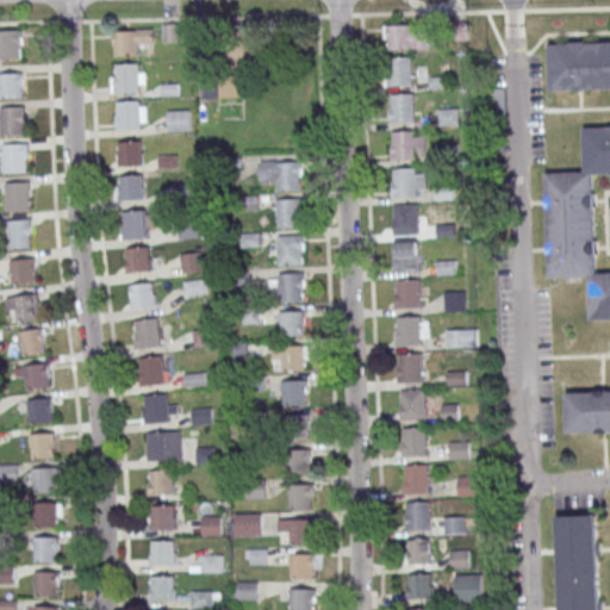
[(181,24),(163,24),(163,42),(181,42),(181,24)]
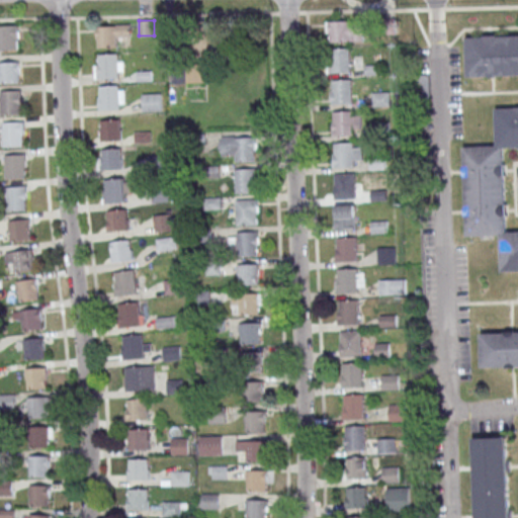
[(362,30),(352,30),(352,21),(328,21),(328,42),(362,42),(362,30)]
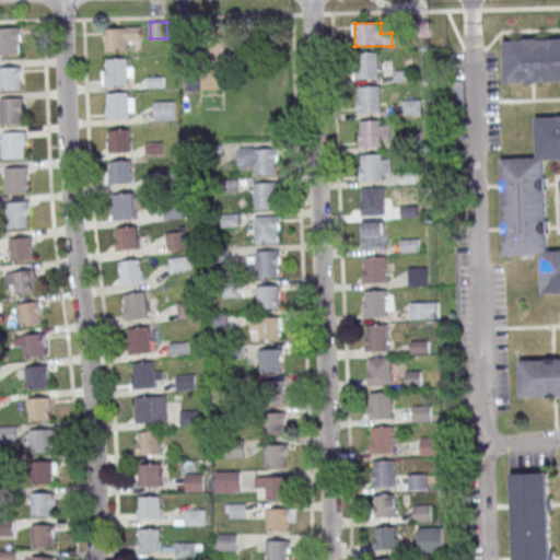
[(0,28),(0,53),(20,54),(20,28),(0,28)]
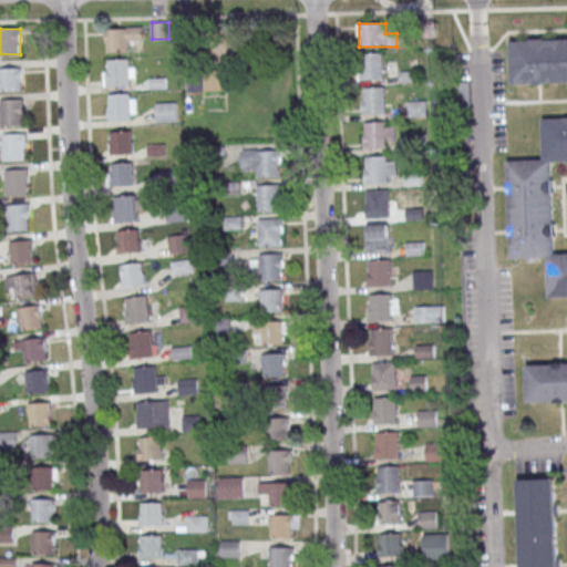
[(105,52),(132,52),(132,39),(142,39),(142,29),(105,29),(105,52)]
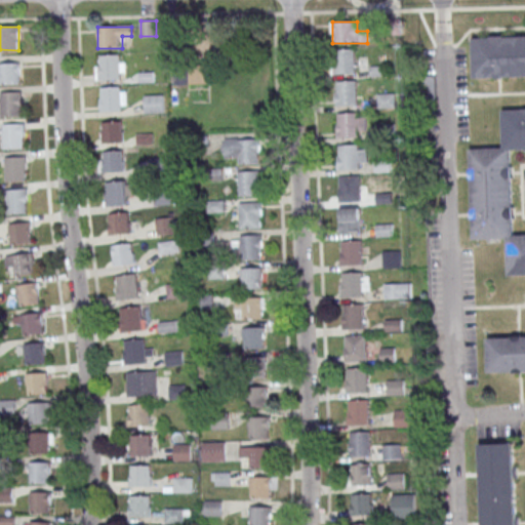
[(524,35),(474,37),(476,78),(524,75),(524,35)]
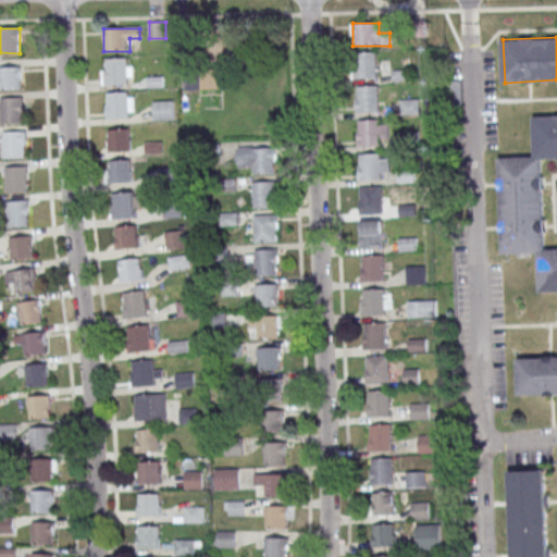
[(356,52),(376,52),(378,78),(355,78),(354,64),(356,64),(356,52)]
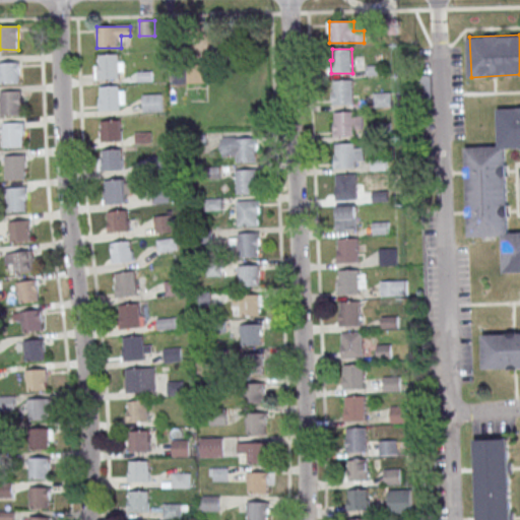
[(124,79),(124,55),(95,55),(95,79),(124,79)]
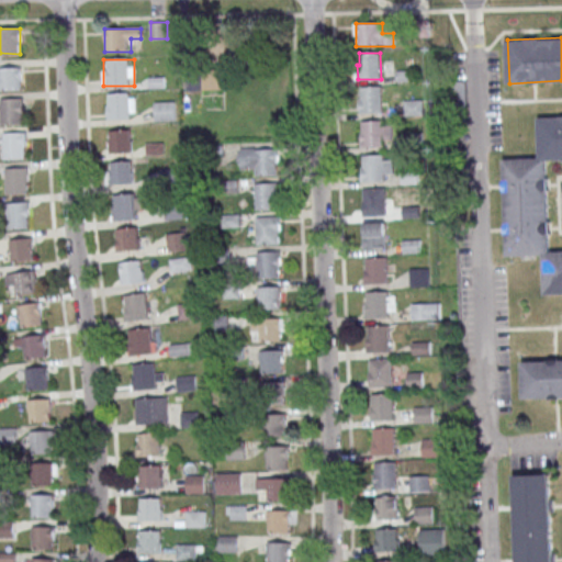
[(0,90),(23,90),(23,67),(0,67),(0,90)]
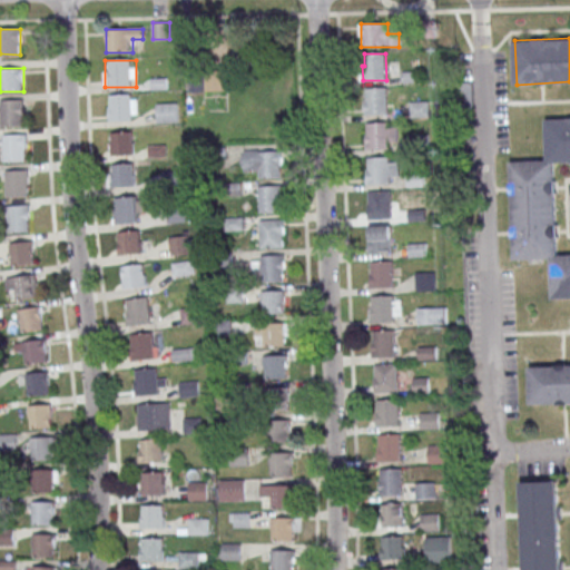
[(403,72),(421,71),(422,82),(403,84),(403,72)]
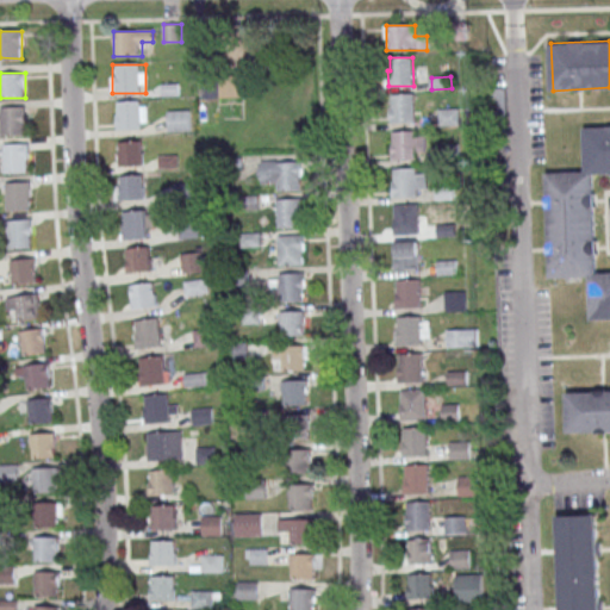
[(492,114),(505,114),(505,88),(492,88),(492,114)]
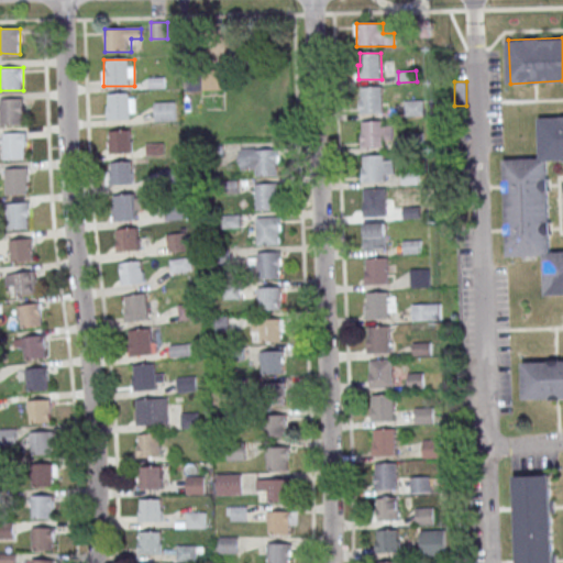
[(362,87),(384,86),(384,112),(361,113),(361,99),(363,99),(362,87)]
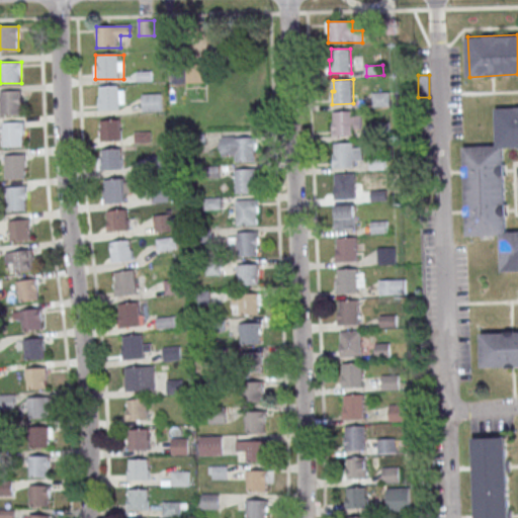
[(98,110),(124,110),(124,86),(98,86),(98,110)]
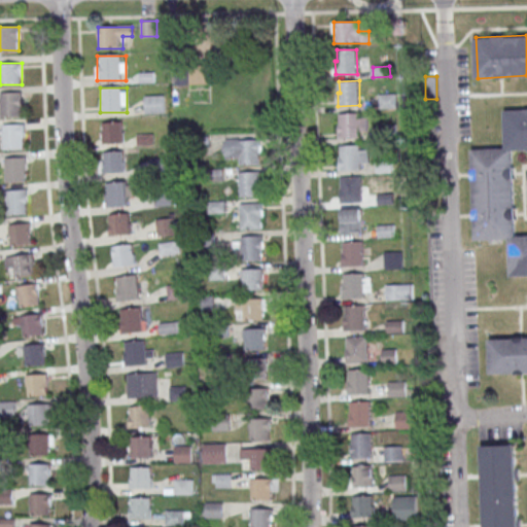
[(0,93),(0,116),(22,116),(22,93),(0,93)]
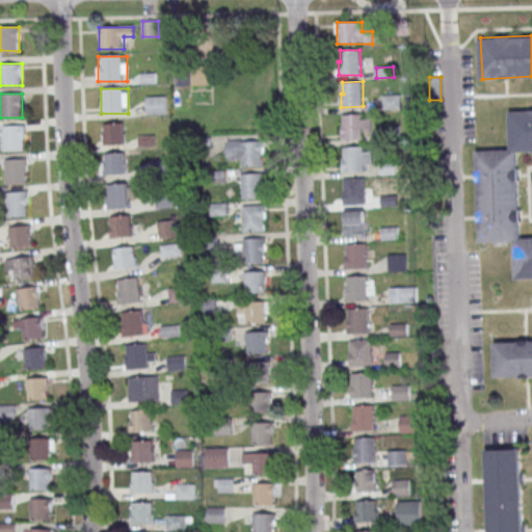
[(383,96),(400,95),(401,110),(384,110),(383,96)]
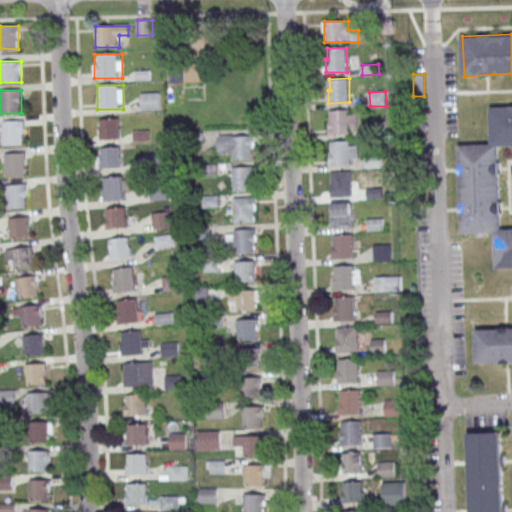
[(160,110),(159,93),(140,93),(140,110),(160,110)]
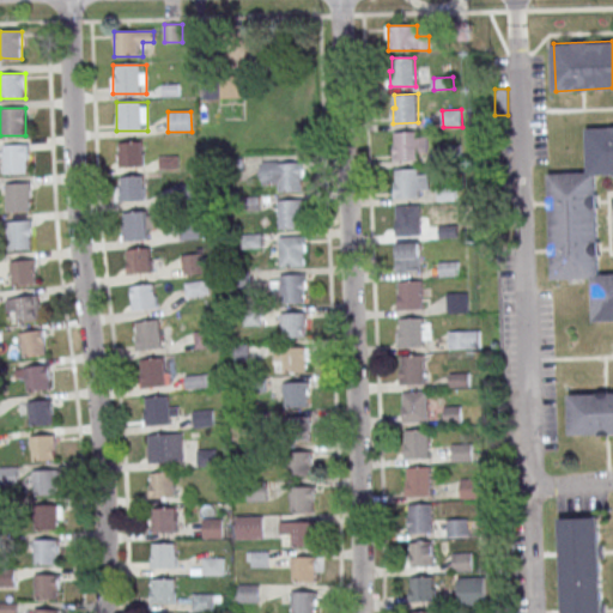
[(612,128),(588,129),(590,171),(550,173),(553,279),(592,278),(594,322),(612,321),(612,274),(600,275),(596,174),(612,173),(612,128)]
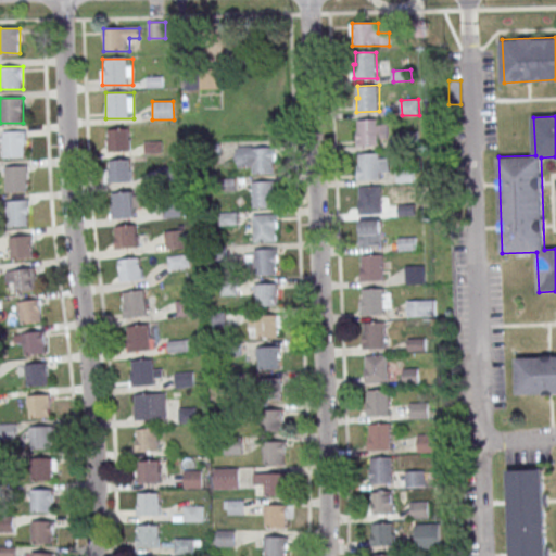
[(358,119),(380,119),(380,124),(389,124),(389,138),(380,139),(380,146),(357,146),(357,131),(358,131),(358,119)]
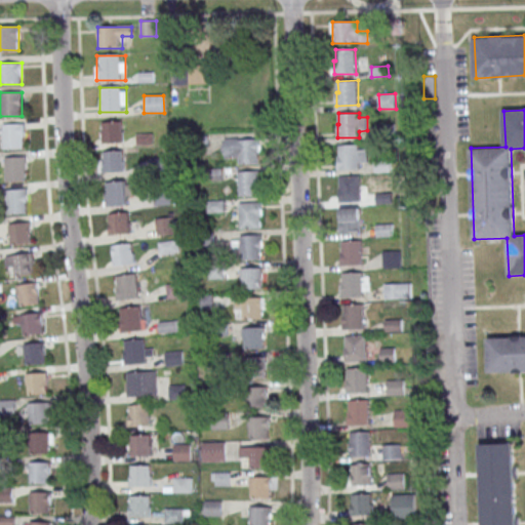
[(102,144),(123,144),(123,122),(102,122),(102,144)]
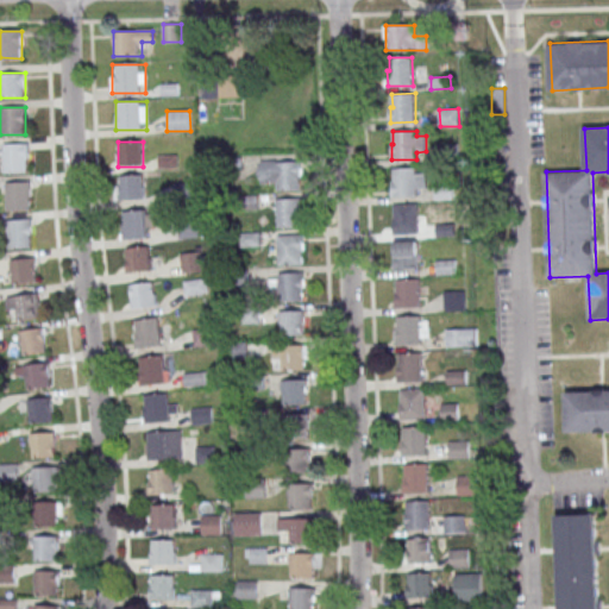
[(30,143),(4,143),(4,173),(30,173),(30,143)]
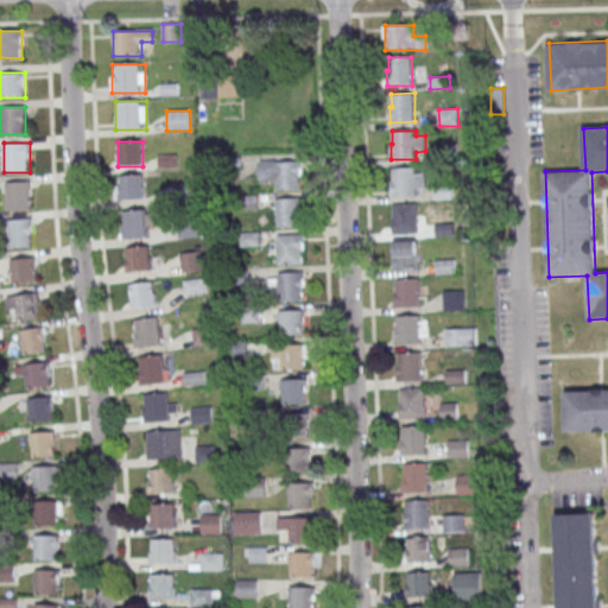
[(439,145),(460,144),(460,156),(439,157),(439,145)]
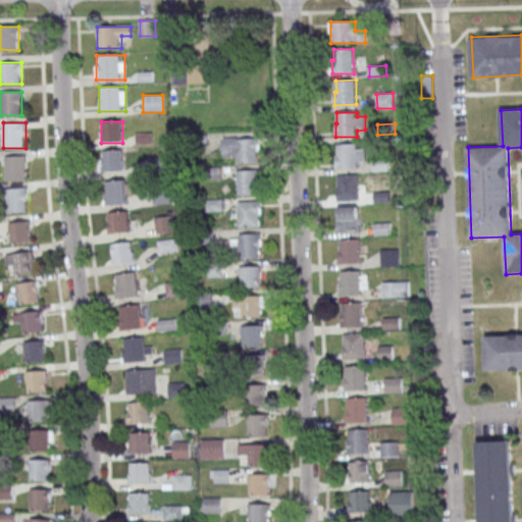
[(237,138),(258,137),(258,162),(238,163),(237,138)]
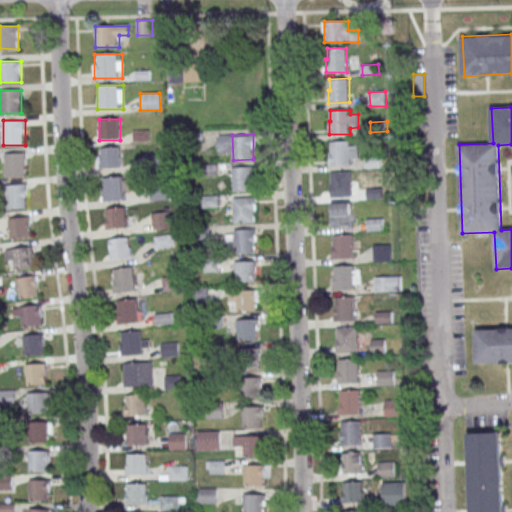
[(331,141),(351,140),(351,145),(359,145),(359,158),(351,158),(352,164),(330,165),(330,152),(332,152),(331,141)]
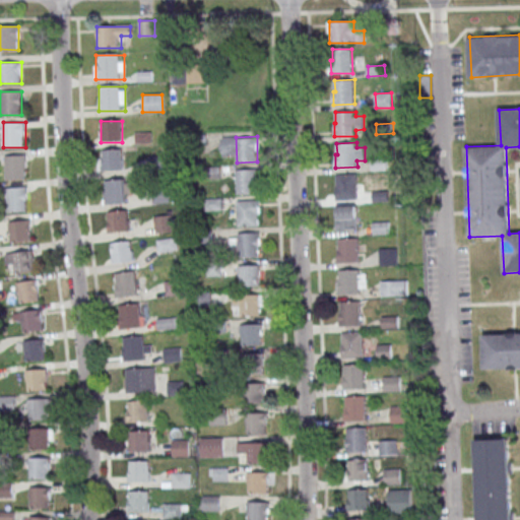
[(99,171),(124,171),(124,149),(99,149),(99,171)]
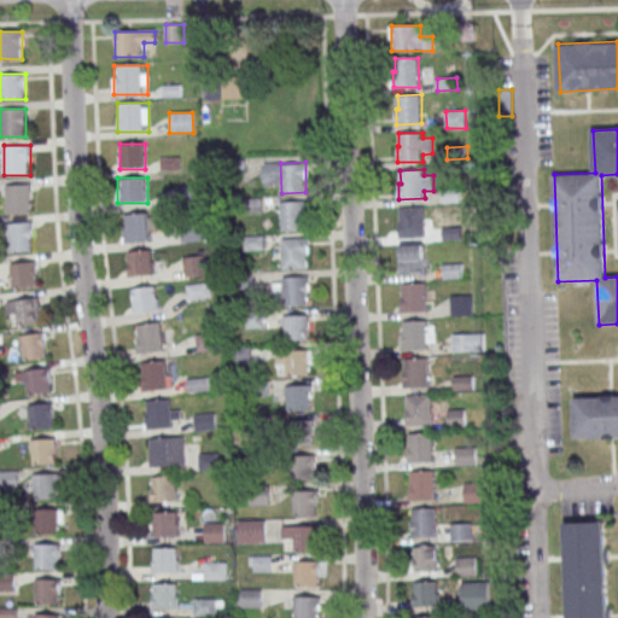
[(31,214),(31,185),(11,185),(11,214),(31,214)]
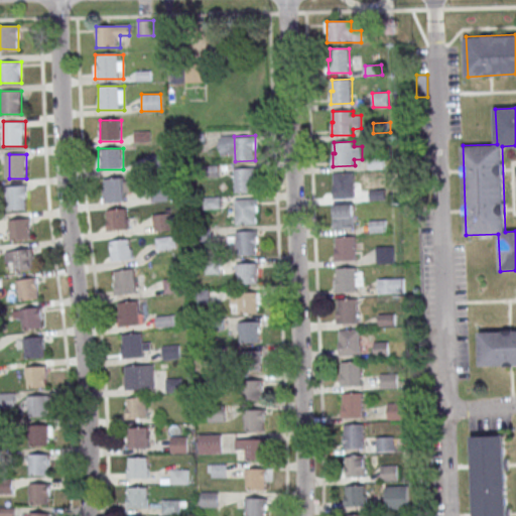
[(369,159),(385,158),(385,168),(369,169),(369,159)]
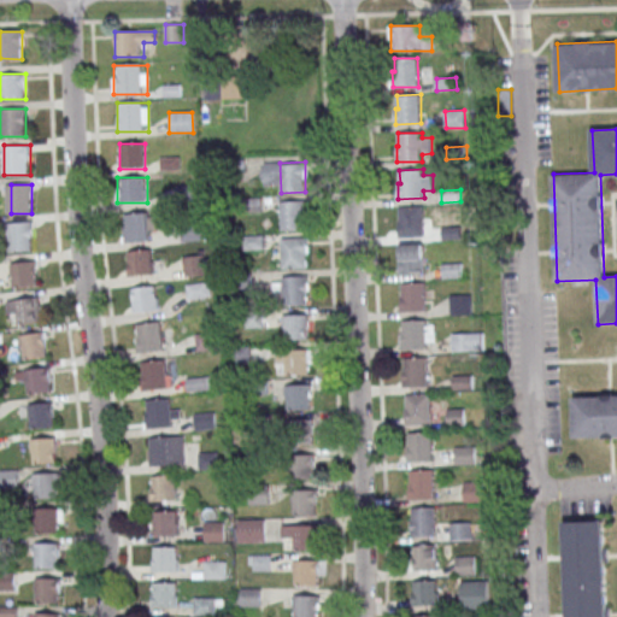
[(280,201),(305,200),(306,231),(281,231),(280,201)]
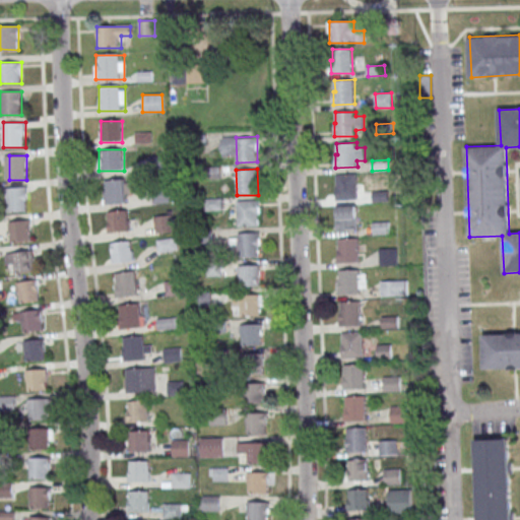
[(337,175),(358,174),(359,198),(337,199),(336,186),(338,186),(337,175)]
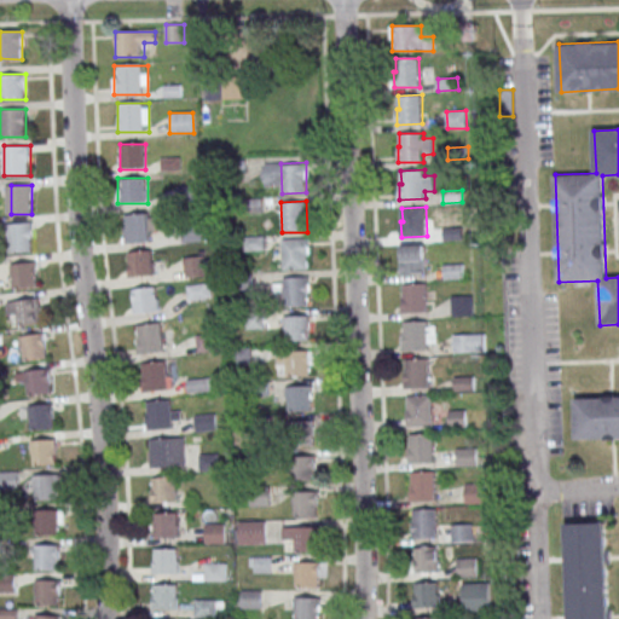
[(125,243),(150,243),(149,214),(125,214),(125,243)]
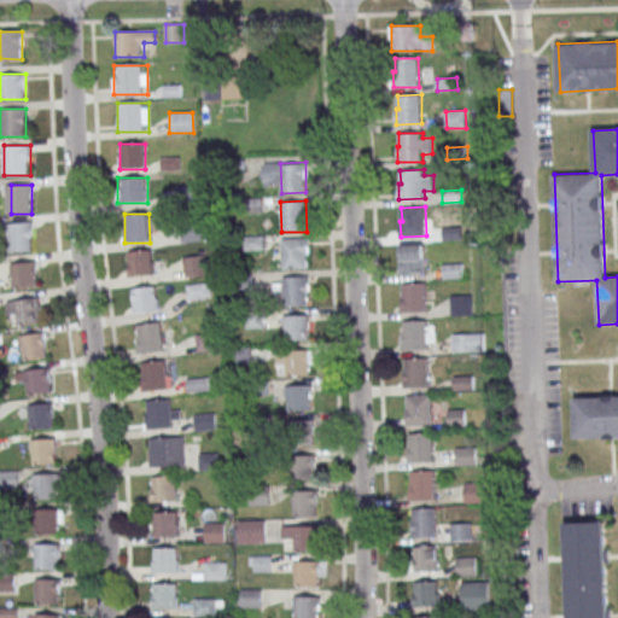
[(33,252),(33,222),(7,223),(9,252),(33,252)]
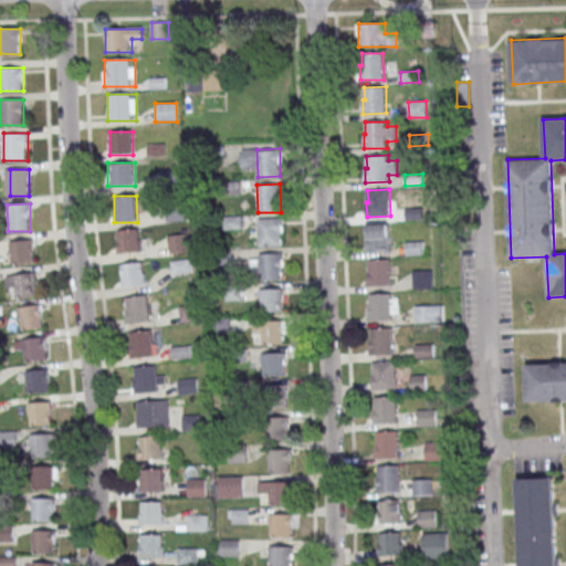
[(407,208),(425,208),(426,219),(407,220),(407,208)]
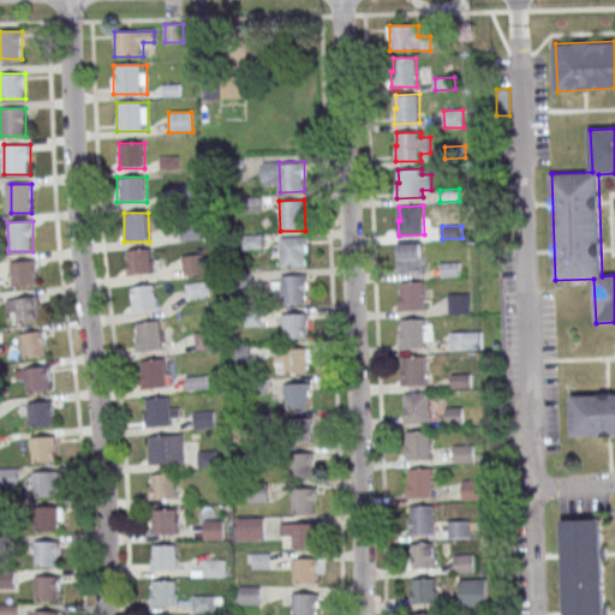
[(281,237),(306,237),(306,267),(282,268),(281,237)]
